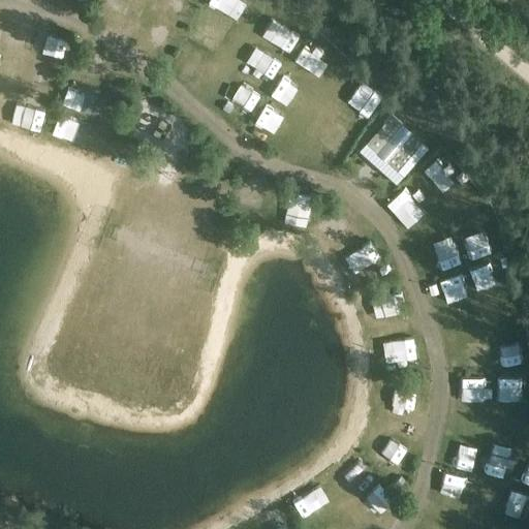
[(200,0),(228,12),(232,0),(200,0)]
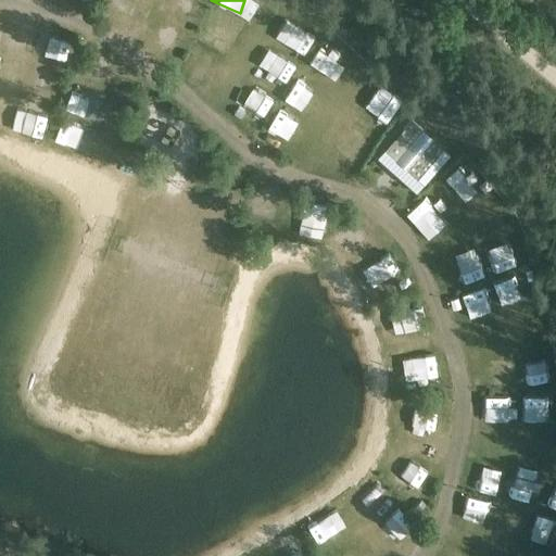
[(289,46),(299,25),(270,12),(261,32),(289,46)]
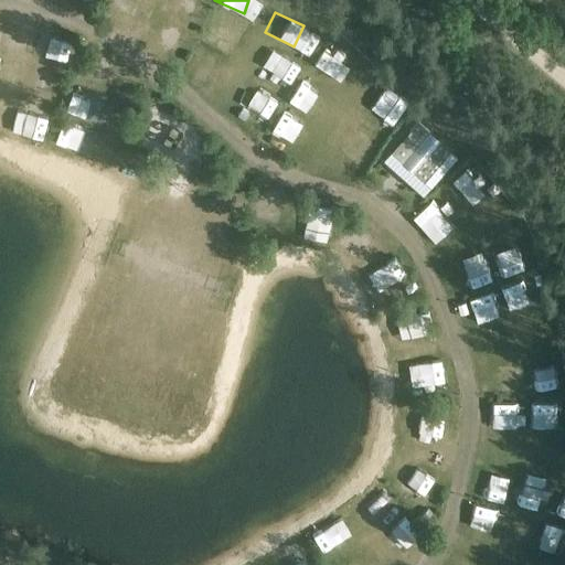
[(55,56),(63,33),(43,27),(35,50),(55,56)]
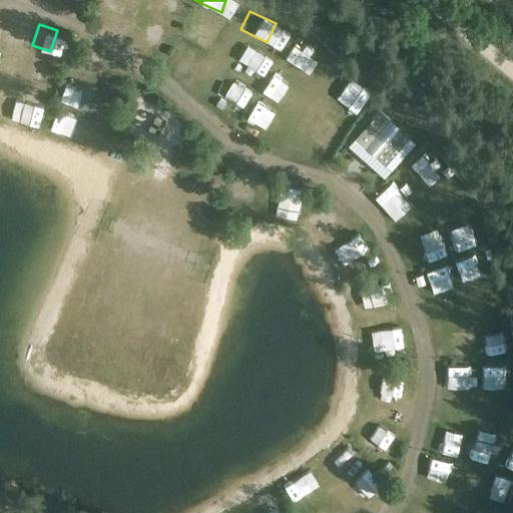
[(341,102),(352,85),(334,74),(323,91),(341,102)]
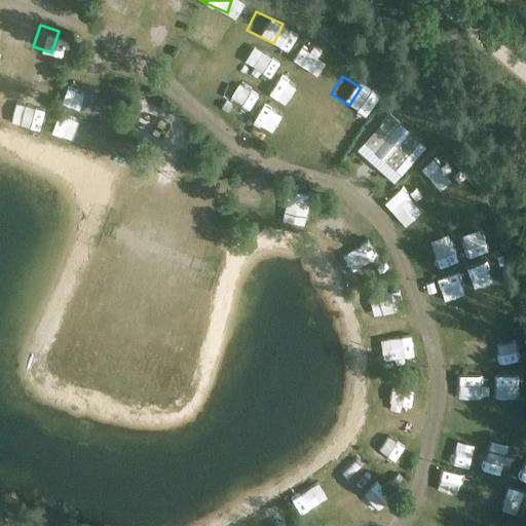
[(37,116),(42,90),(17,85),(12,111),(37,116)]
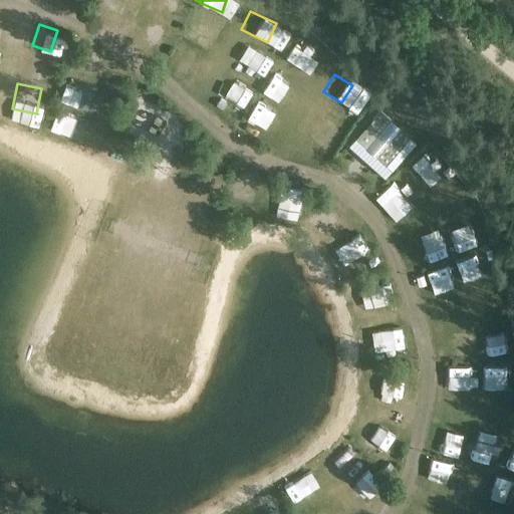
[(357,138),(349,147),(384,178),(416,143),(411,139),(412,137),(401,127),(393,119),(381,110),(357,138)]
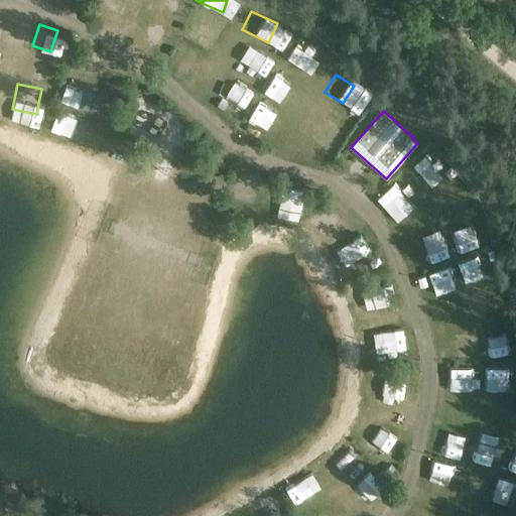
[(275,176),(270,194),(287,198),(291,180),(275,176)]
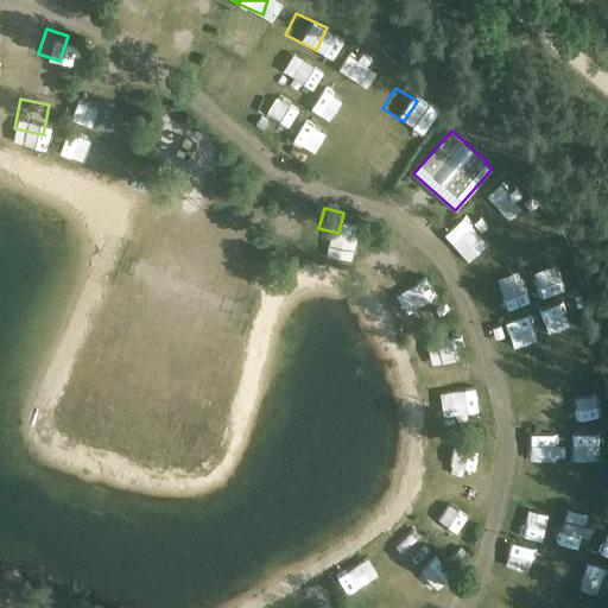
[(551,305),(529,310),(532,334),(555,330),(551,305)]
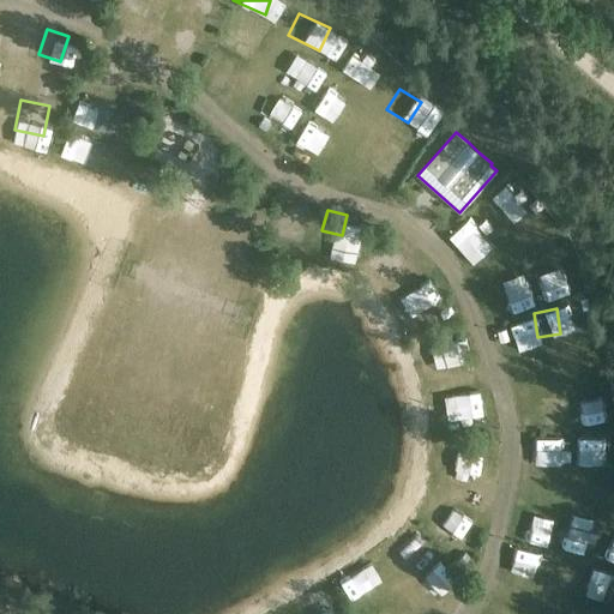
[(493,350),(515,349),(513,326),(492,327),(493,350)]
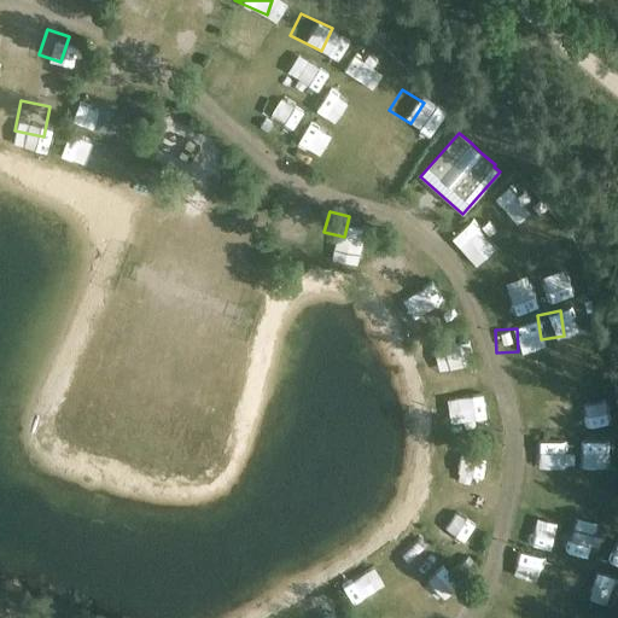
[(437,396),(438,421),(476,420),(474,395),(437,396)]
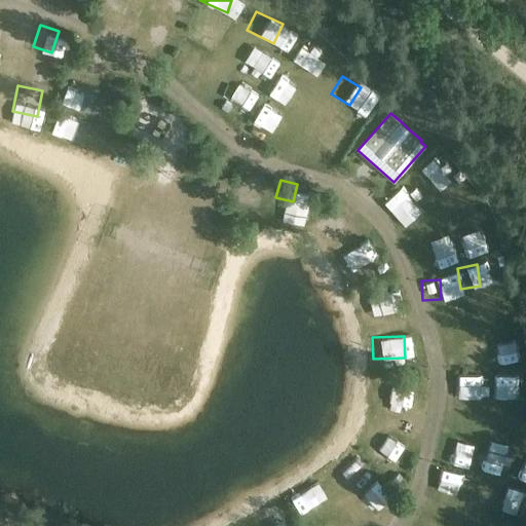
[(451,397),(467,396),(466,375),(450,376),(451,397)]
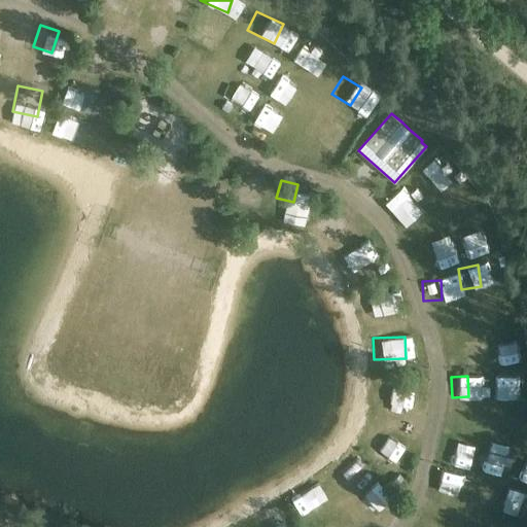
[(385,379),(386,405),(408,403),(407,379),(385,379)]
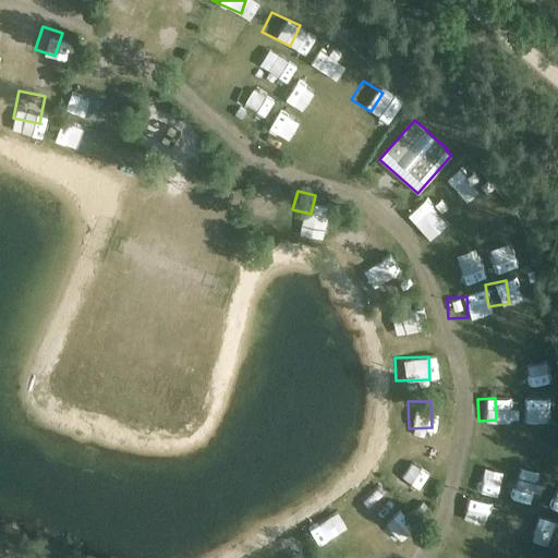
[(390,460),(380,483),(404,493),(414,470),(390,460)]
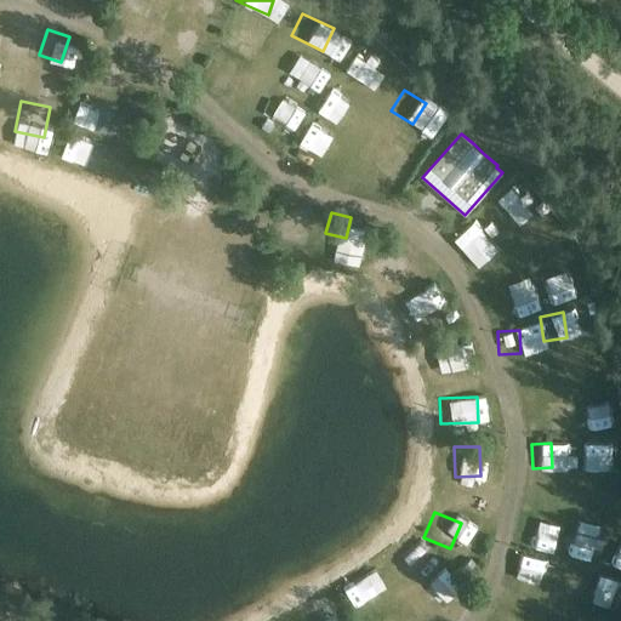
[(403,571),(419,551),(403,540),(387,559),(403,571)]
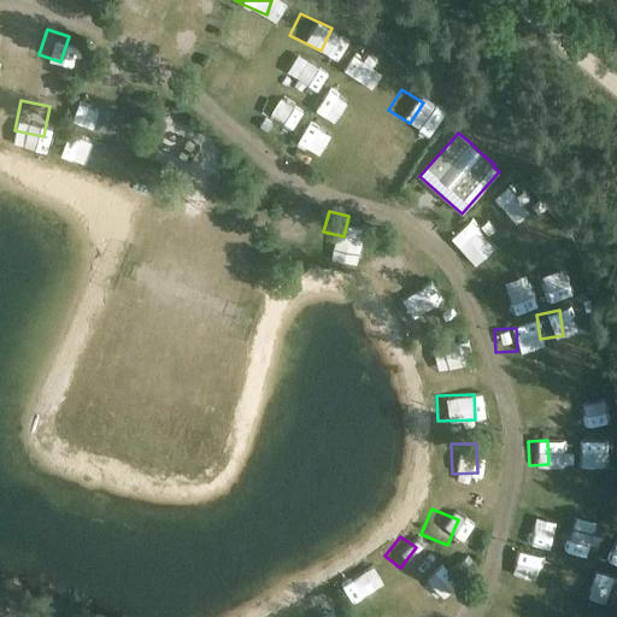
[(428,557),(411,576),(430,593),(447,574),(428,557)]
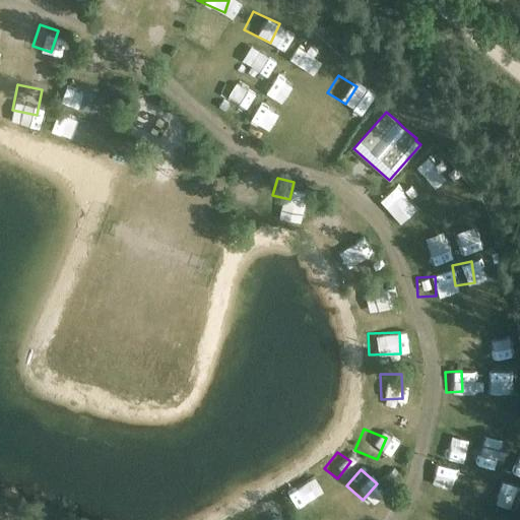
[(478,504),(497,508),(503,479),(484,475),(478,504)]
